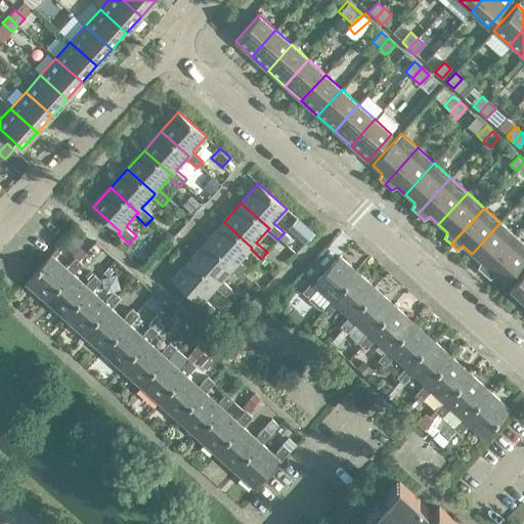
[(307,241),(316,229),(298,214),(289,225),(307,241)]
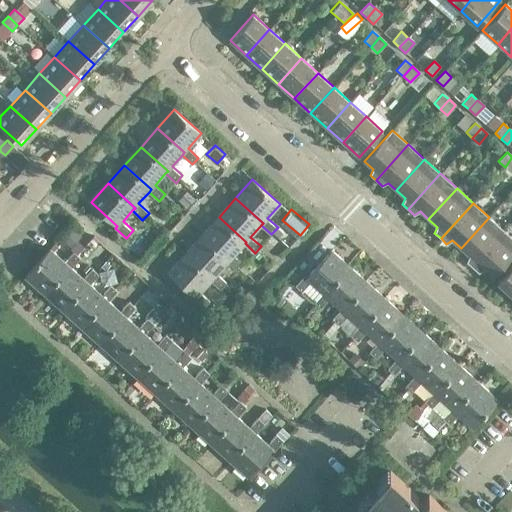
[(246,242),(219,217),(202,235),(230,260),(228,262),(238,271),(245,263),(235,254),(245,243),(246,242)]
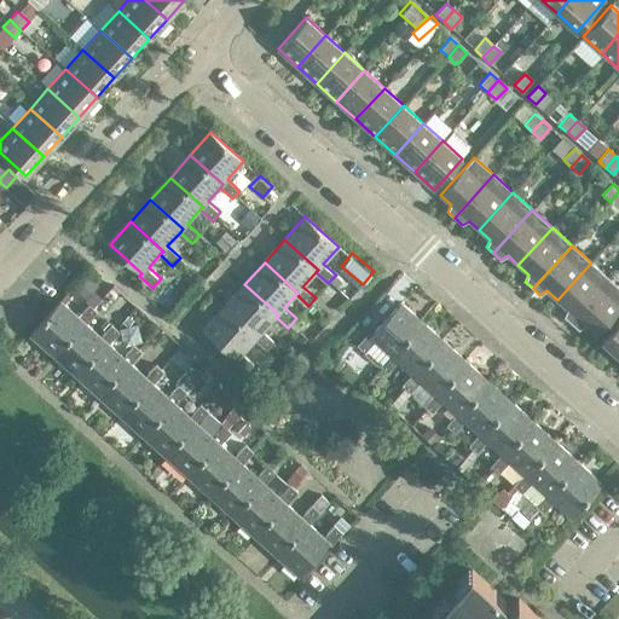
[(591,262),(557,300),(567,310),(563,316),(572,323),(611,281),(591,262)]
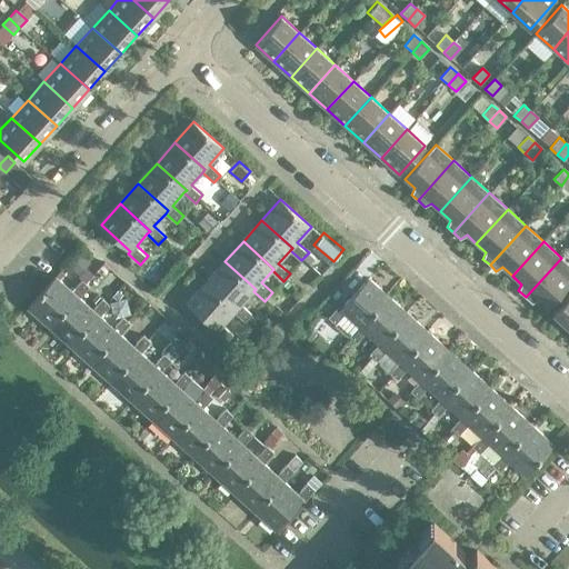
[(568,263),(561,258),(526,297),(531,302),(538,299),(548,308),(568,285),(568,263)]
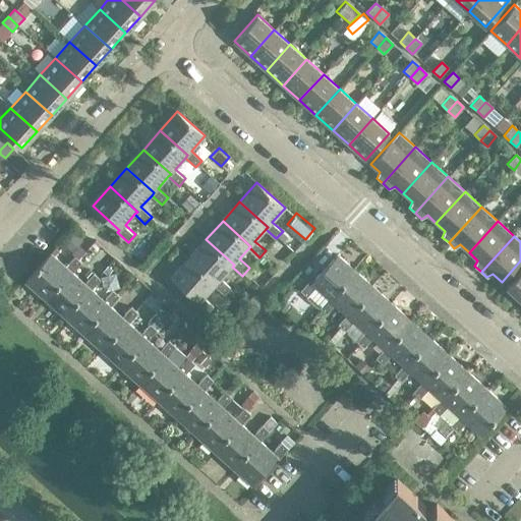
[(234,265),(206,239),(188,258),(217,284),(216,285),(226,294),(232,287),(222,278),(232,267),(234,265)]
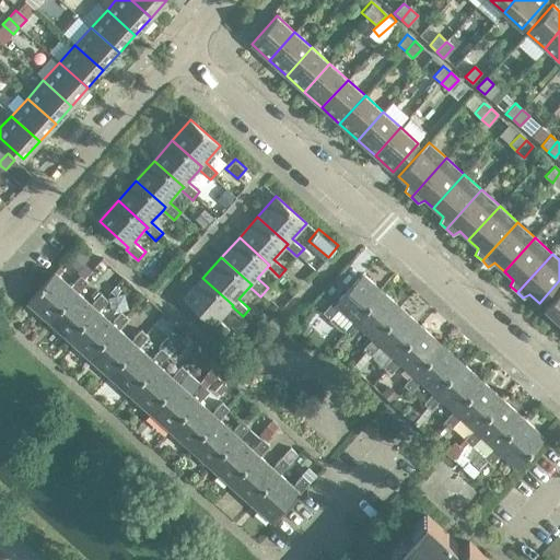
[(30,303),(50,322),(77,292),(80,294),(90,283),(82,277),(72,288),(56,273),(30,303)]
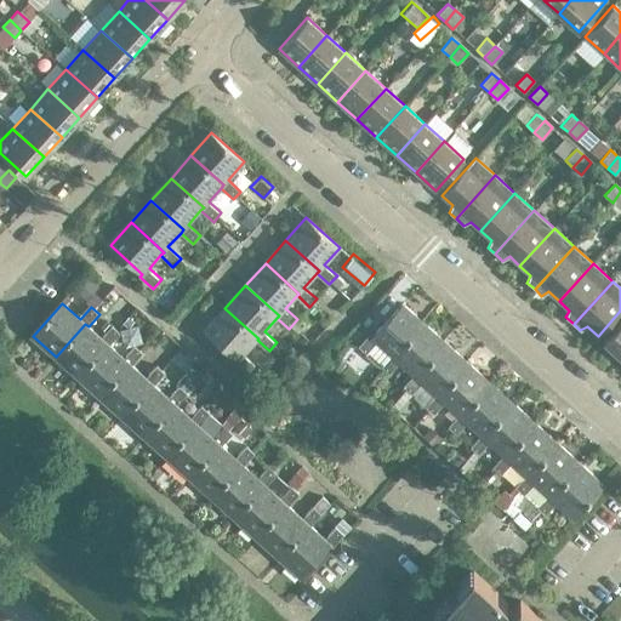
[(380,343),(394,357),(397,359),(427,325),(404,305),(375,336),(372,335),(359,348),(368,357),(380,343)]
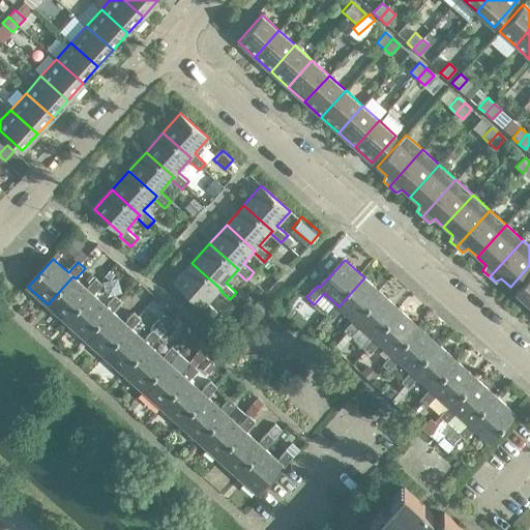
[(221,289),(192,263),(174,283),(202,307),(201,310),(212,320),(219,312),(209,302),(219,290),(221,289)]
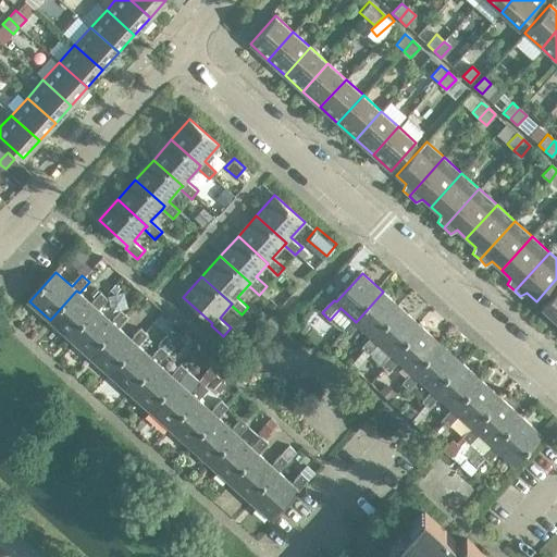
[(556,288),(541,306),(556,320),(556,288)]
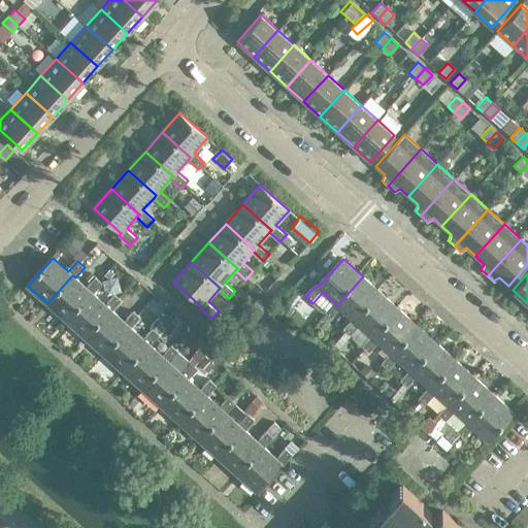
[(72,275),(47,303),(66,320),(92,292),(94,294),(103,284),(96,277),(87,288),(75,277),(72,275)]
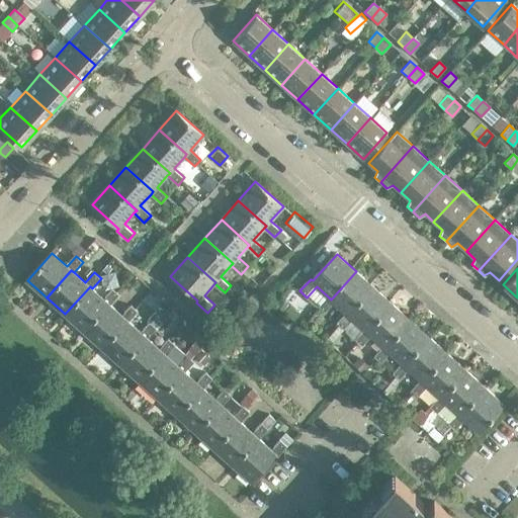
[(331,299),(329,297),(320,308),(326,314),(335,304),(348,315),(349,316),(374,288),(356,271),(331,299)]
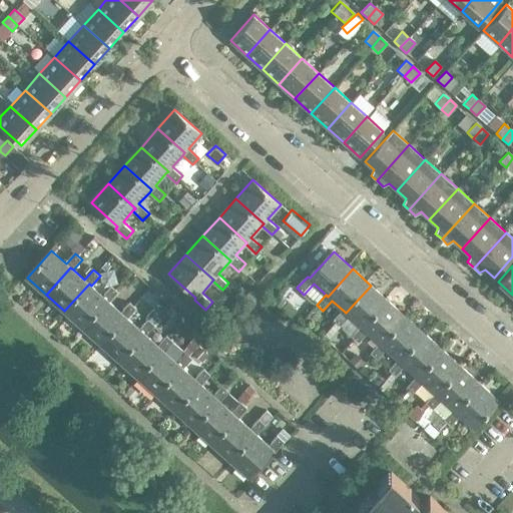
[(89,284),(64,311),(83,328),(107,301),(109,303),(118,293),(112,287),(103,297),(91,286),(89,284)]
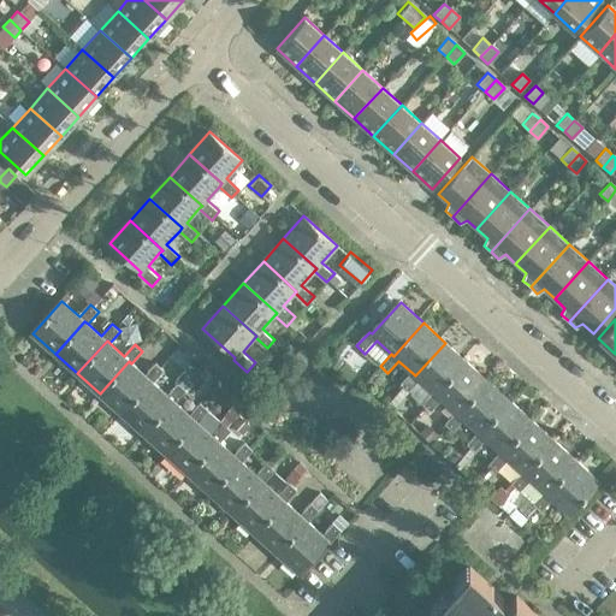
[(415,375),(414,374),(402,386),(410,394),(421,380),(436,394),(438,395),(467,362),(445,343),(415,375)]
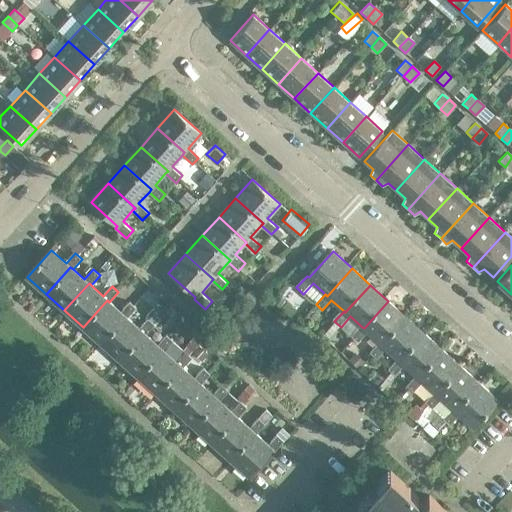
[(107,300),(83,327),(101,344),(125,316),(128,319),(137,308),(130,302),(121,312),(109,302),(107,300)]
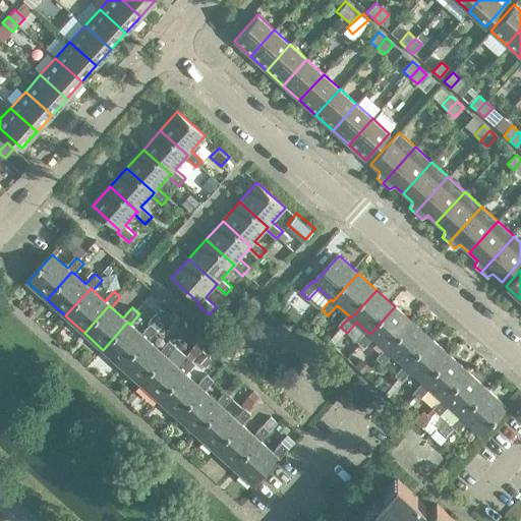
[(370,334),(368,333),(358,343),(365,349),(374,339),(387,349),(389,351),(414,324),(395,306),(370,334)]
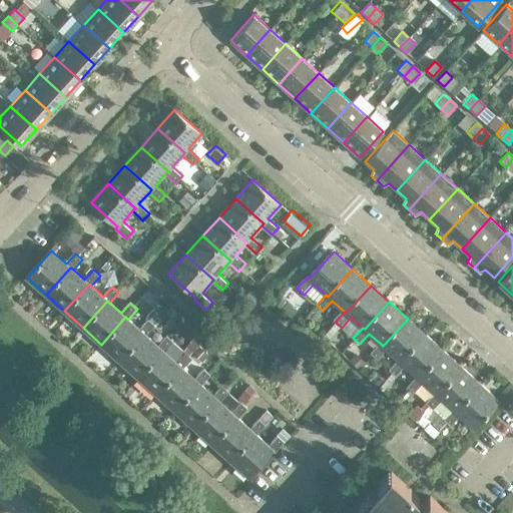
[(125,317),(101,345),(119,361),(144,334),(146,336),(155,326),(149,320),(140,330),(128,320),(125,317)]
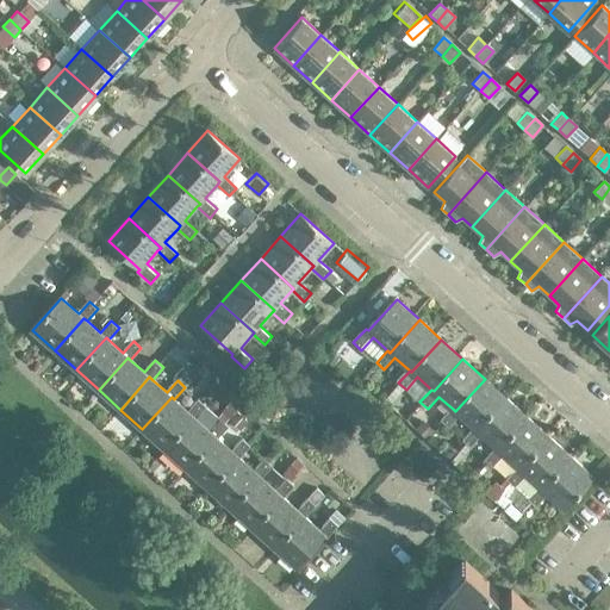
[(455,411),(453,409),(441,422),(449,428),(460,416),(475,429),(477,430),(506,398),(485,379),(455,411)]
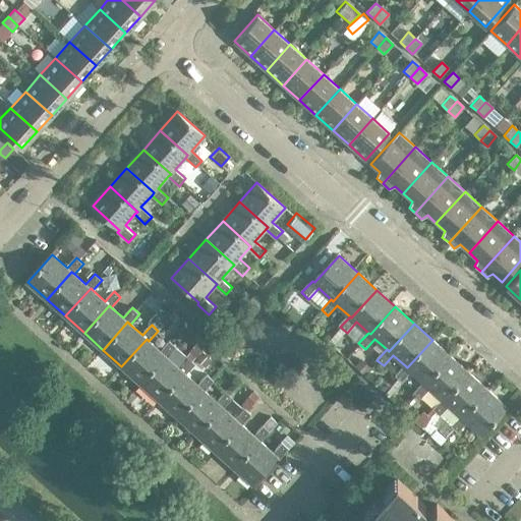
[(147,339),(121,366),(140,384),(165,355),(168,358),(177,348),(170,342),(161,352),(149,341),(147,339)]
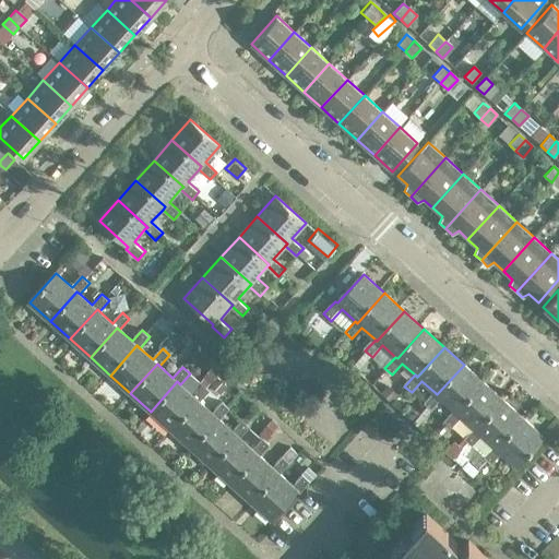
[(437,394),(436,393),(425,405),(431,411),(442,399),(455,411),(458,413),(484,383),(464,365),(437,394)]
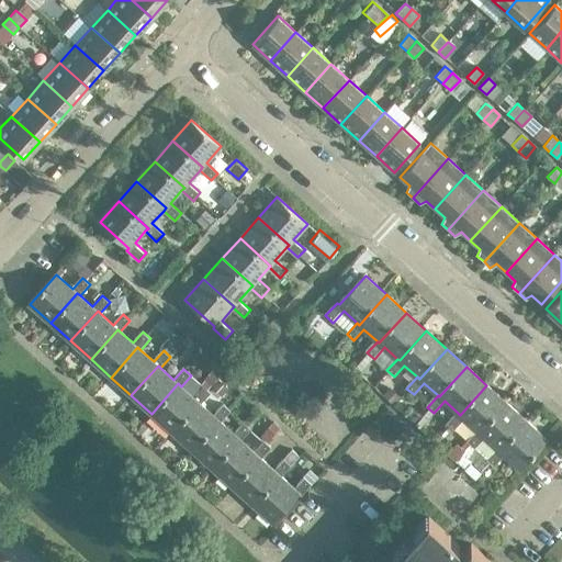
[(178,383),(152,414),(171,431),(199,402),(201,404),(211,393),(204,388),(194,398),(181,386),(178,383)]
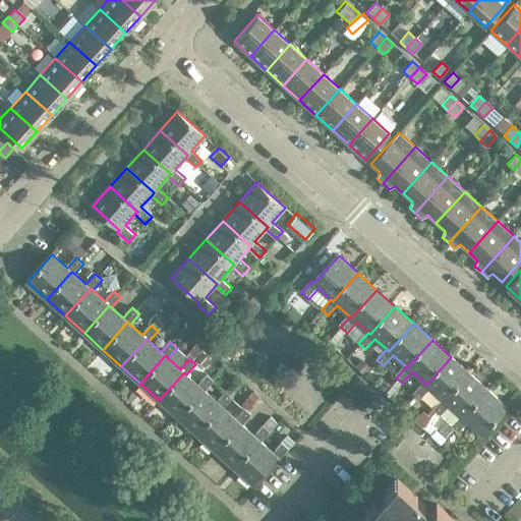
[(426,385),(424,383),(414,393),(421,400),(431,389),(443,400),(445,401),(469,373),(451,357),(426,385)]
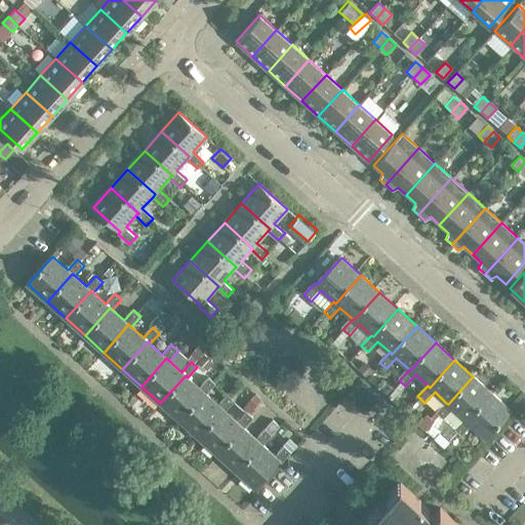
[(186,375),(160,403),(178,420),(204,393),(206,395),(216,385),(209,378),(200,389),(188,377),(186,375)]
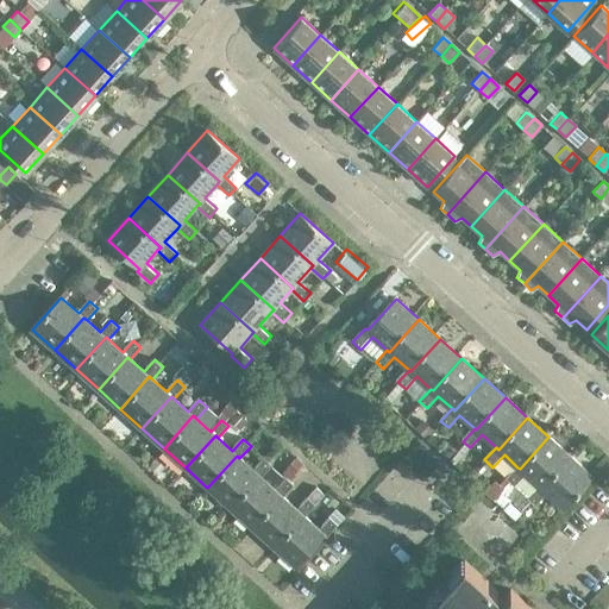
[(520,469),(518,468),(507,479),(515,488),(527,475),(540,488),(541,489),(571,457),(548,437),(520,469)]
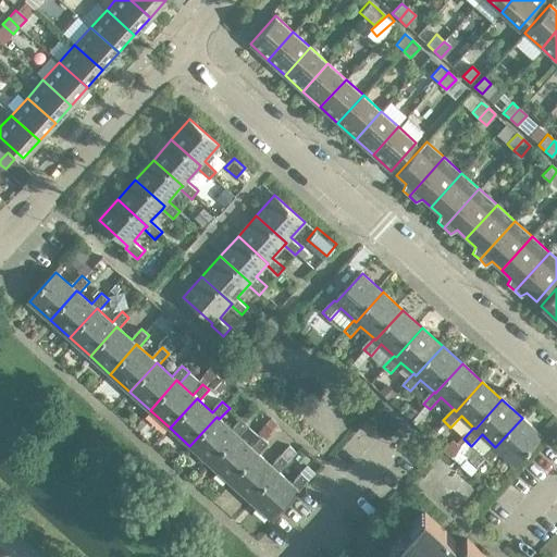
[(217,417),(189,446),(210,463),(236,434),(239,436),(249,425),(242,419),(232,430),(219,419),(217,417)]
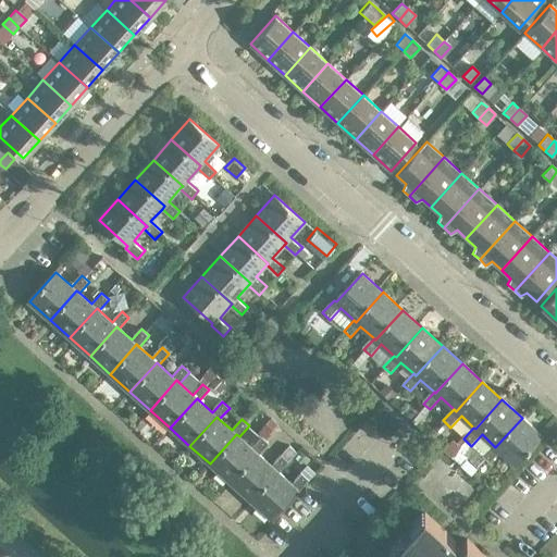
[(495,447),(494,446),(484,457),(492,463),(502,453),(516,466),(543,436),(522,418),(495,447)]
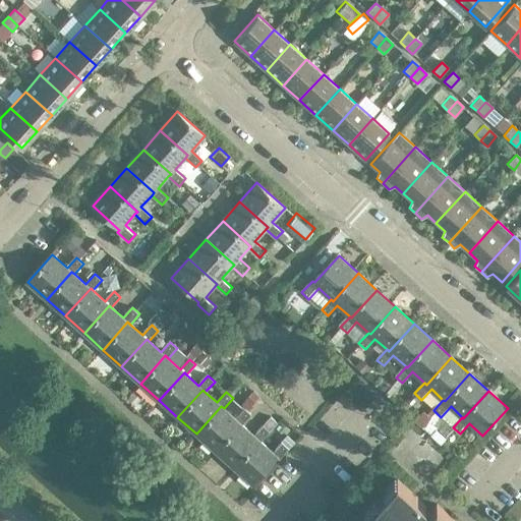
[(221,406),(196,433),(215,451),(240,423),(242,425),(251,415),(245,409),(236,419),(224,408),(221,406)]
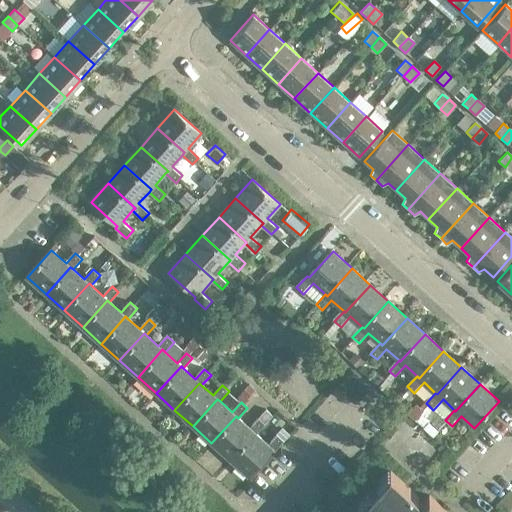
[(236,416),(211,443),(230,459),(254,432),(257,435),(266,425),(265,423),(272,415),(265,409),(258,417),(259,418),(250,429),(238,418),(236,416)]
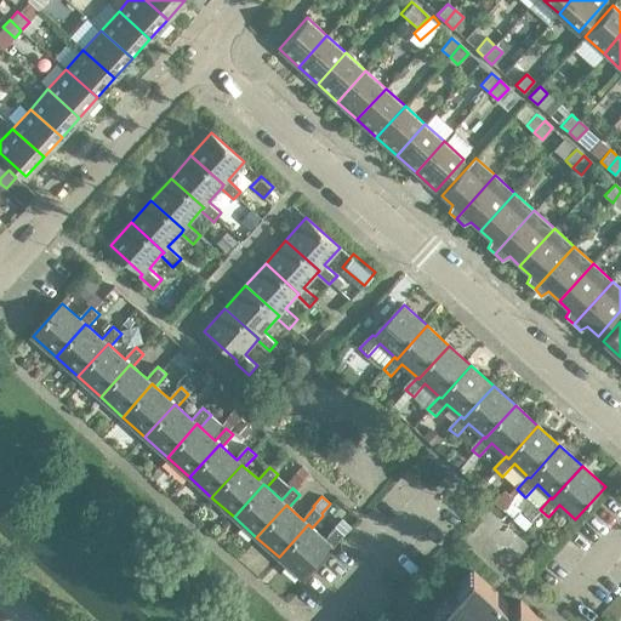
[(308,524),(279,557),(302,577),(330,546),(332,548),(345,535),(336,527),(324,539),(312,528),(308,524)]
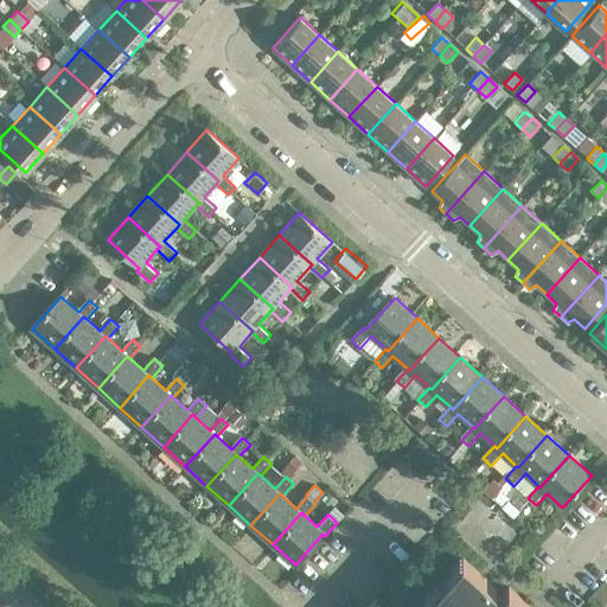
[(464,560),(452,573),(420,606),(529,606),(510,588),(503,595),(464,560)]
